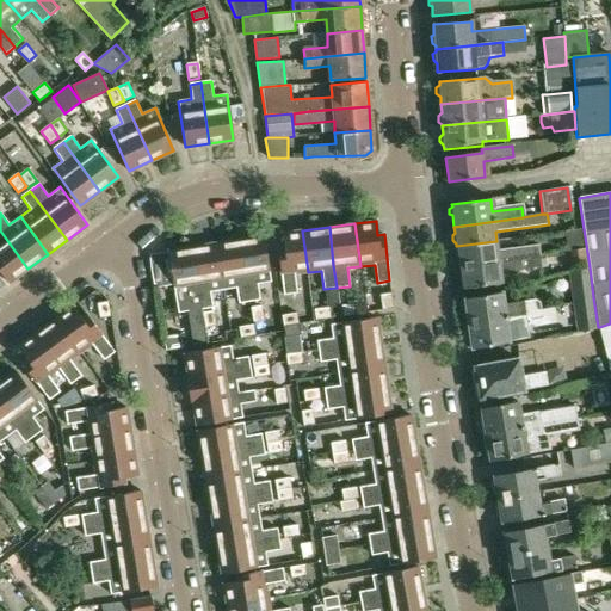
[(0,267),(10,282),(28,269),(0,230),(0,267)]
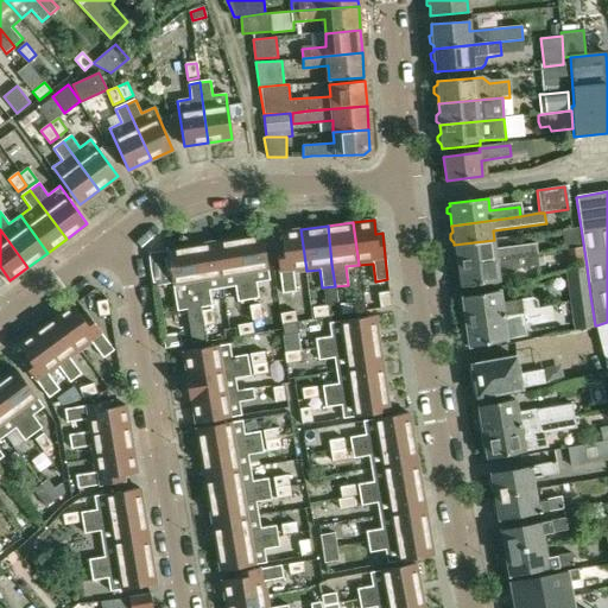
[(306,271),(301,229),(280,232),(283,246),(276,247),(282,293),(296,291),(293,272),(306,271)]
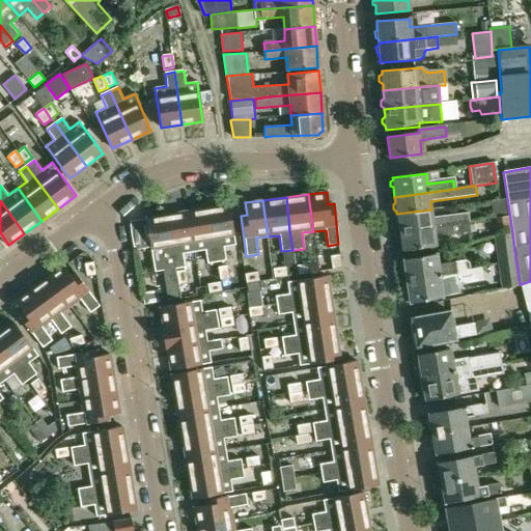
[(224,246),(235,244),(229,204),(208,207),(218,260),(226,259),(224,246)]
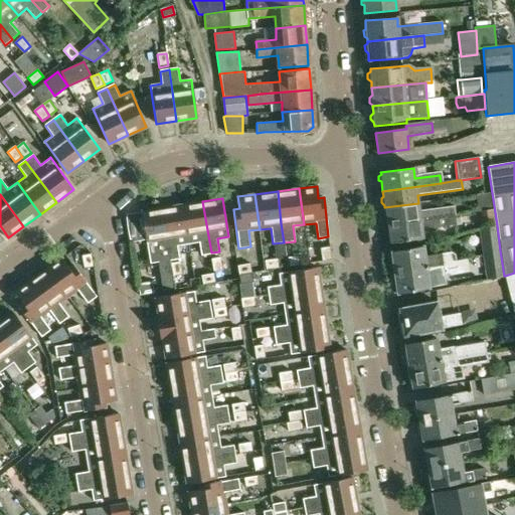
[(182,205),(187,233),(188,243),(199,241),(201,254),(211,252),(202,201),(182,205)]
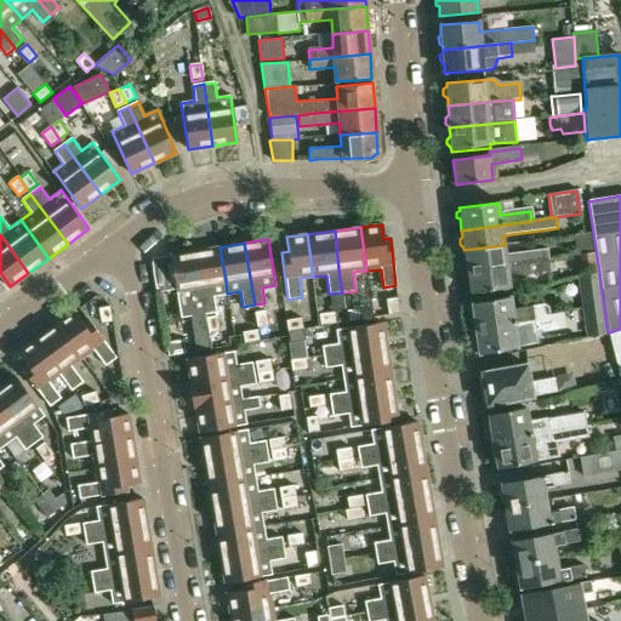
[(463,252),(462,255),(462,260),(466,263),(467,272),(548,261),(547,250),(506,256),(505,245),(463,250),(463,252)]
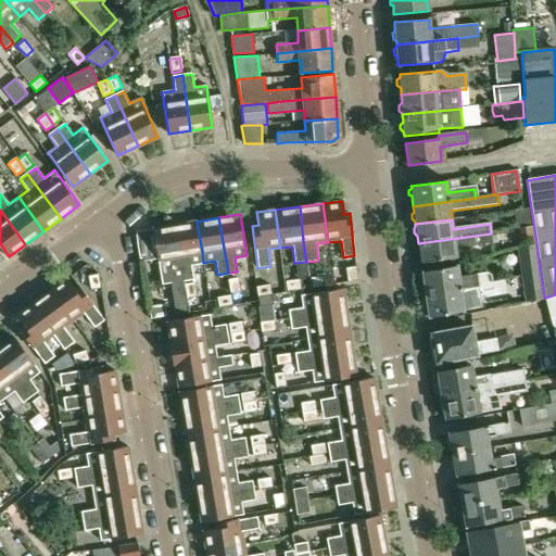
[(191,264),(203,263),(202,252),(197,222),(175,225),(184,280),(193,279),(191,264)]
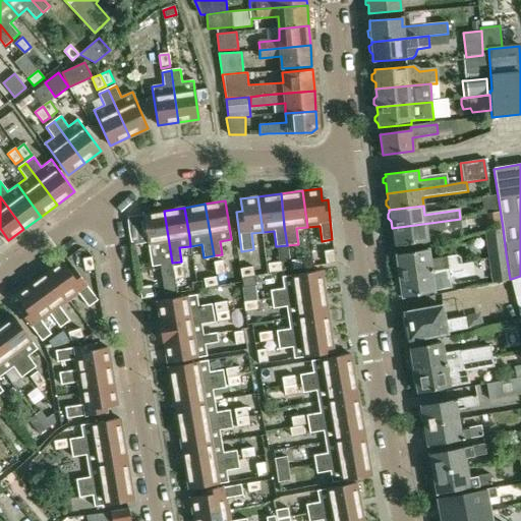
[(127,217),(127,221),(128,229),(131,245),(148,242),(152,266),(161,265),(166,294),(177,292),(172,263),(164,211),(143,214),(127,217)]
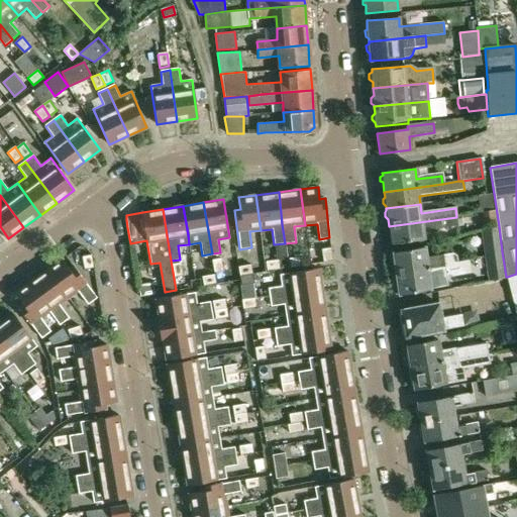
[(498,226),(496,210),(486,211),(489,228),(498,226)]
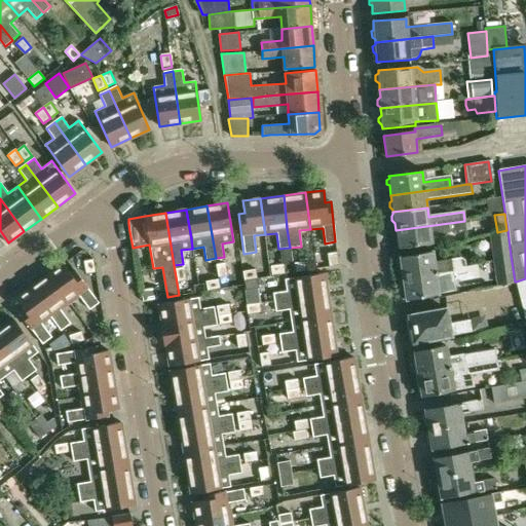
[(466,229),(464,221),(396,230),(397,236),(395,238),(395,242),(398,245),(398,248),(431,243),(430,234),(466,229)]
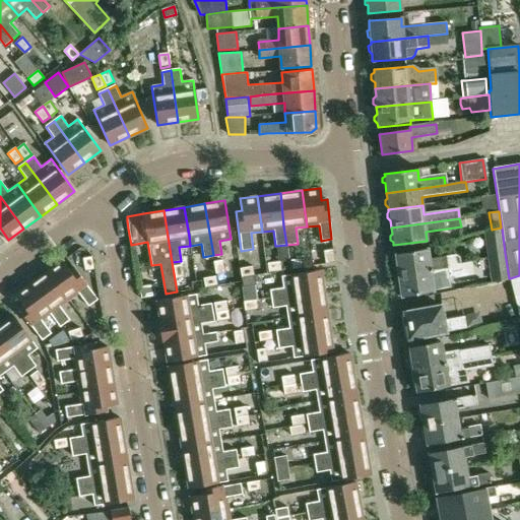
[(485,232),(490,257),(505,253),(502,228),(485,232)]
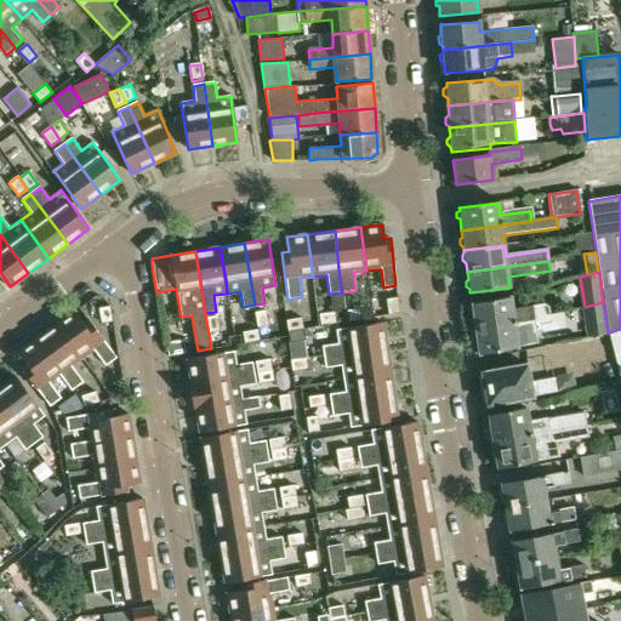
[(399,313),(398,297),(386,298),(388,314),(399,313)]
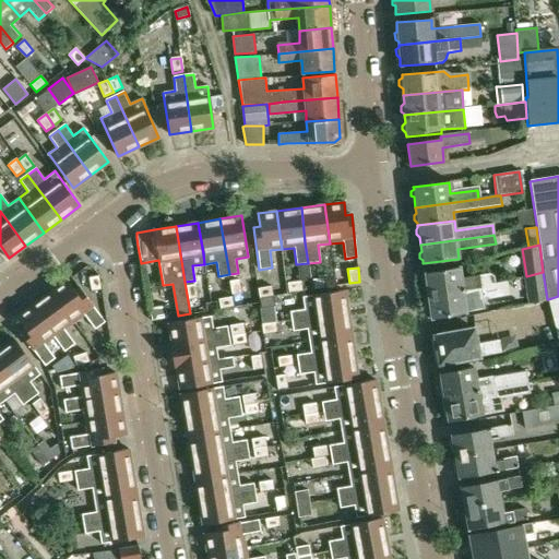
[(425,277),(423,281),(424,288),(427,290),(427,296),(478,287),(494,284),(492,278),(486,274),(461,278),(459,268),(424,274),(425,277)]
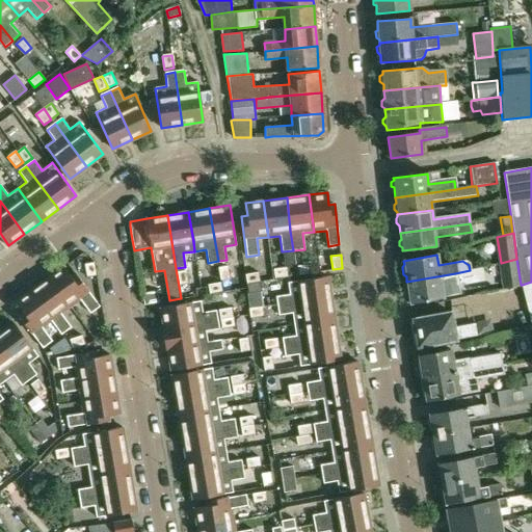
[(501,263),(504,289),(521,285),(516,259),(501,263)]
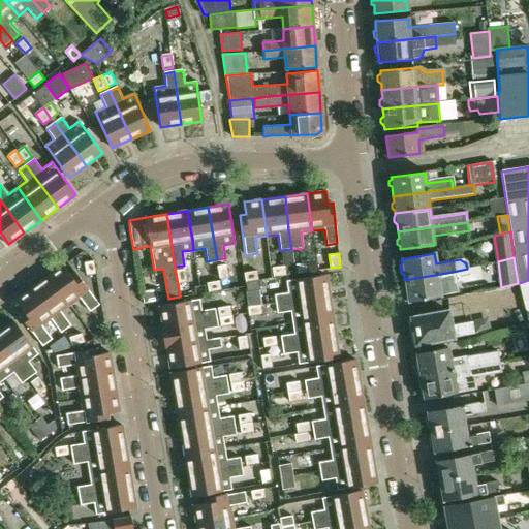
[(86,275),(95,274),(93,260),(84,262),(86,275)]
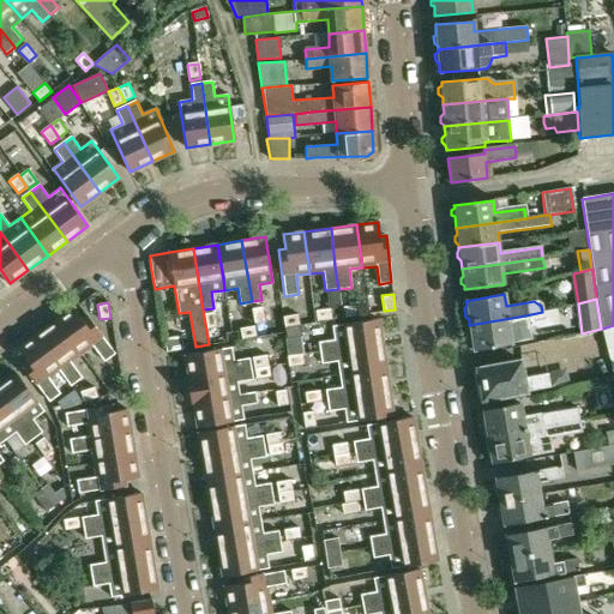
[(343,306),(344,317),(360,314),(359,304),(343,306)]
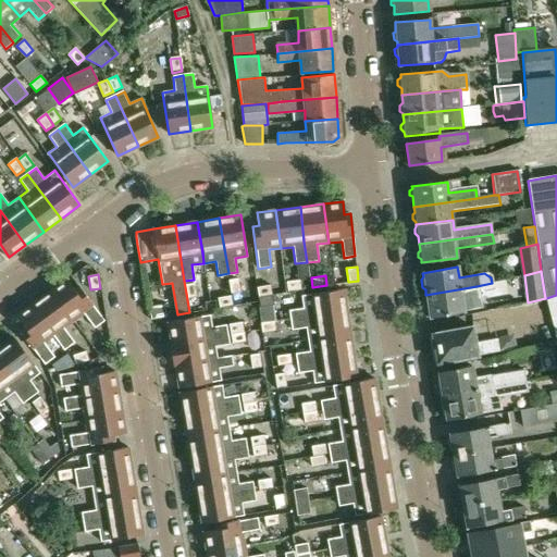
[(230,280),(232,293),(242,292),(239,277),(230,280)]
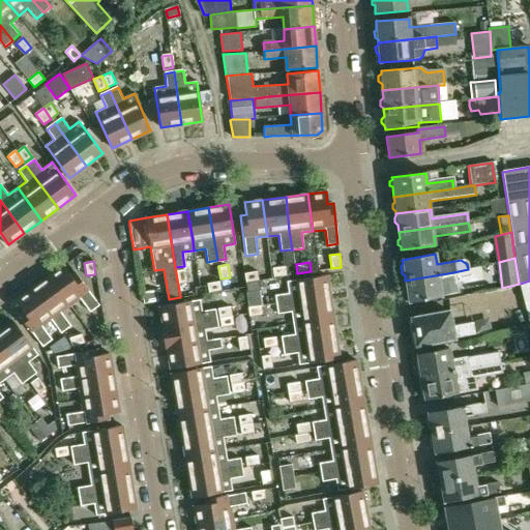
[(71,275),(64,265),(49,277),(70,304),(80,298),(90,312),(99,304),(76,272),(71,275)]
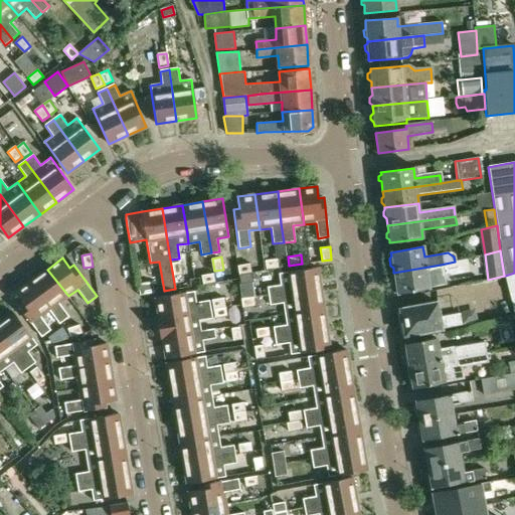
[(266,269),(279,267),(277,258),(265,260),(266,269)]
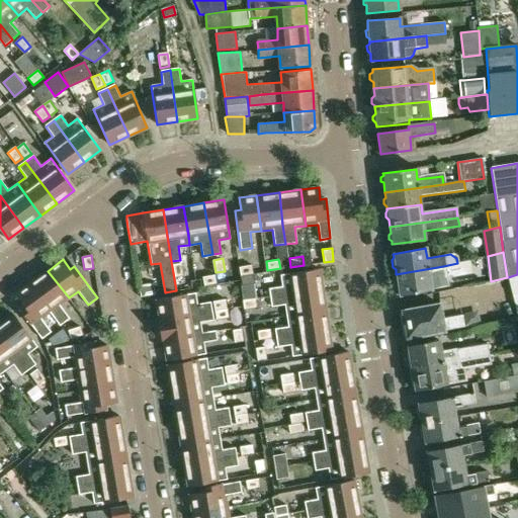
[(172,264),(174,276),(183,275),(181,262),(172,264)]
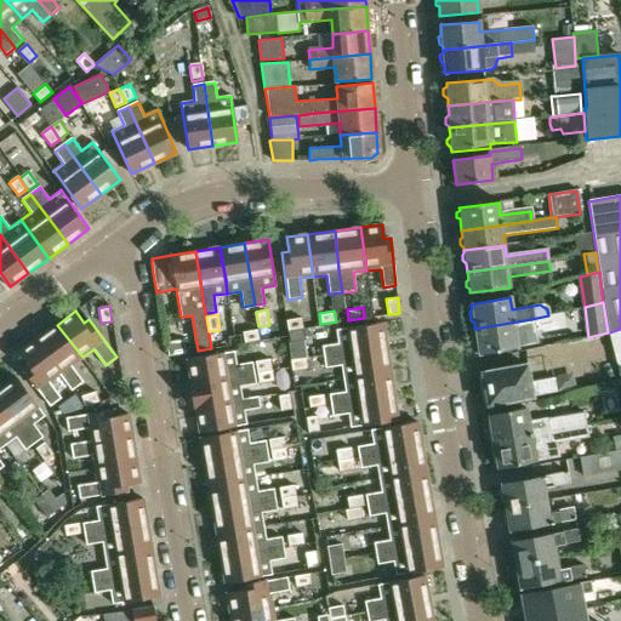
[(286,320),(289,331),(303,329),(302,318),(286,320)]
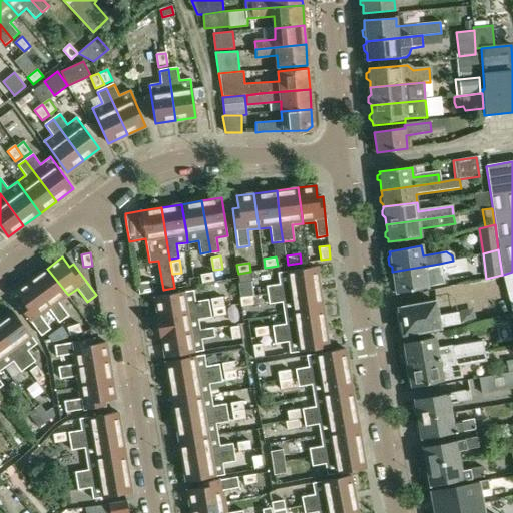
[(393,276),(390,279),(392,287),(395,289),(395,293),(443,285),(441,276),(439,264),(392,272),(393,276)]
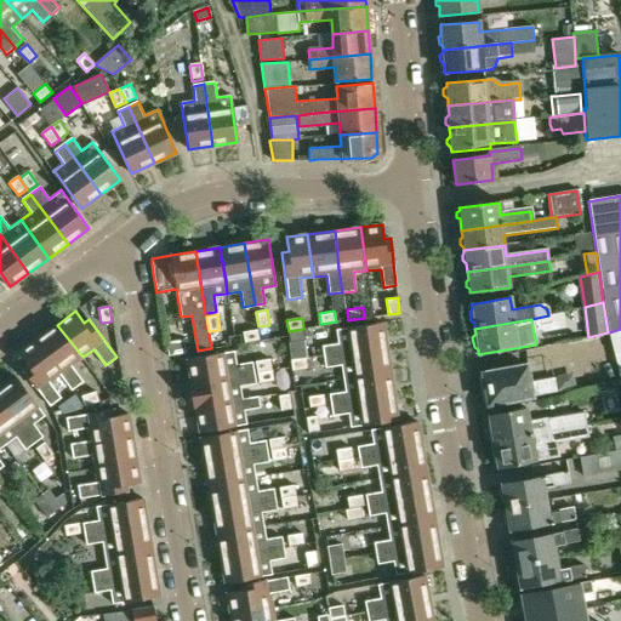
[(339,343),(323,345),(324,355),(386,347),(382,323),(336,330),(339,343)]
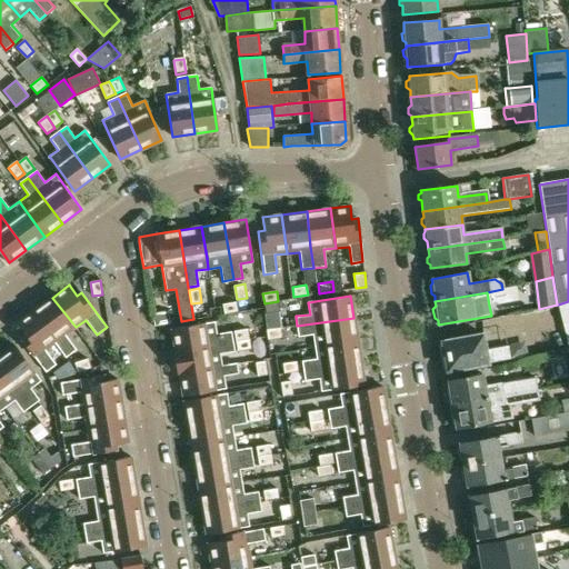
[(76,327),(52,298),(32,311),(55,342),(66,357),(76,350),(65,335),(76,327)]
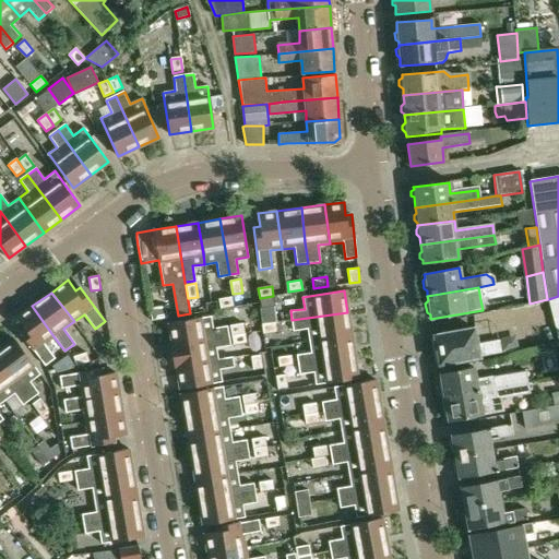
[(234,306),(233,296),(218,298),(221,308),(234,306)]
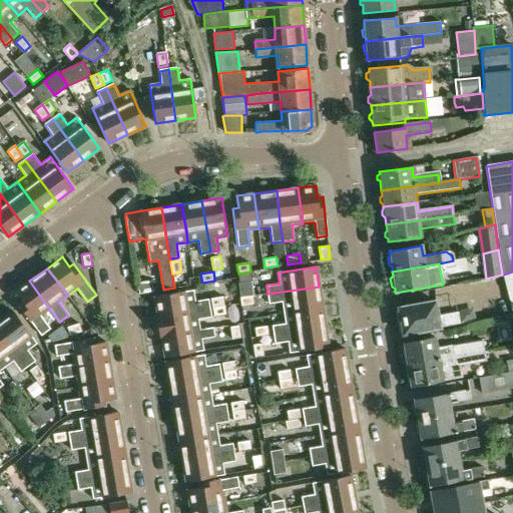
[(252,281),(250,272),(238,274),(239,283),(252,281)]
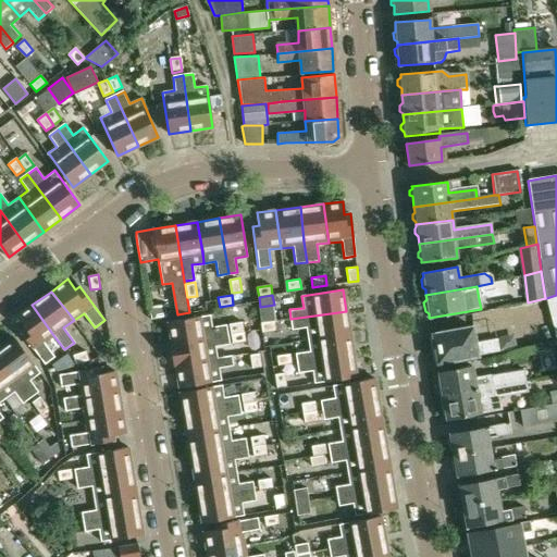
[(556,295),(546,298),(556,341),(556,295)]
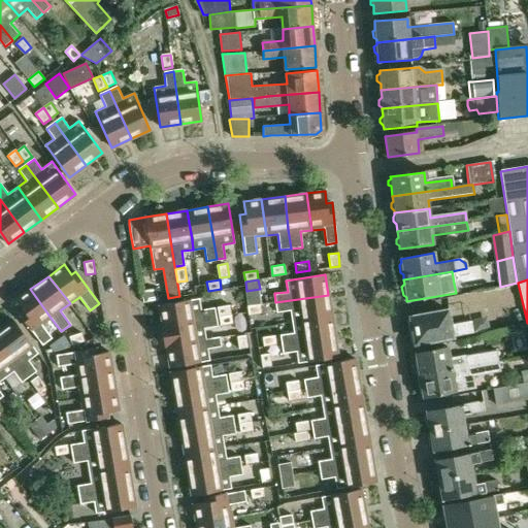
[(42,344),(53,337),(42,324),(51,318),(30,289),(17,299),(24,310),(20,314),(42,344)]
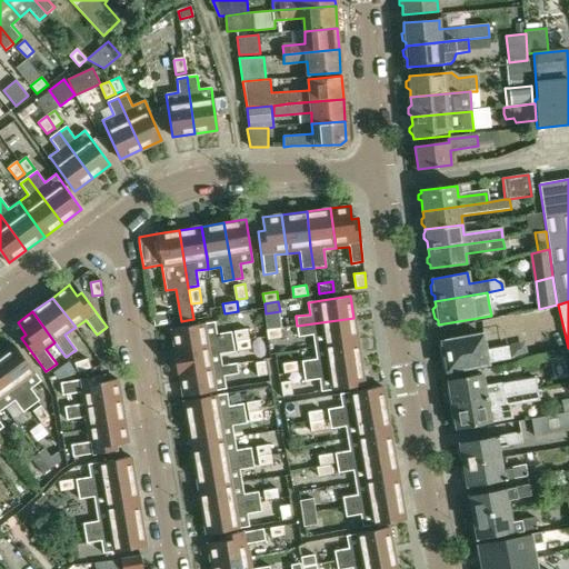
[(315,347),(326,345),(357,340),(353,318),(297,326),(298,336),(313,333),(315,347)]
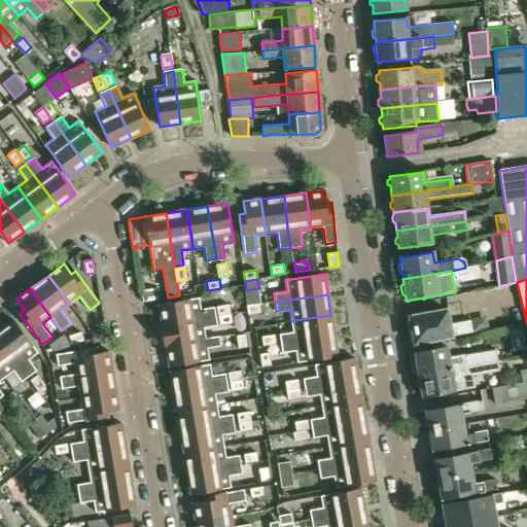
[(201,309),(199,297),(160,304),(163,324),(215,316),(213,307),(201,309)]
